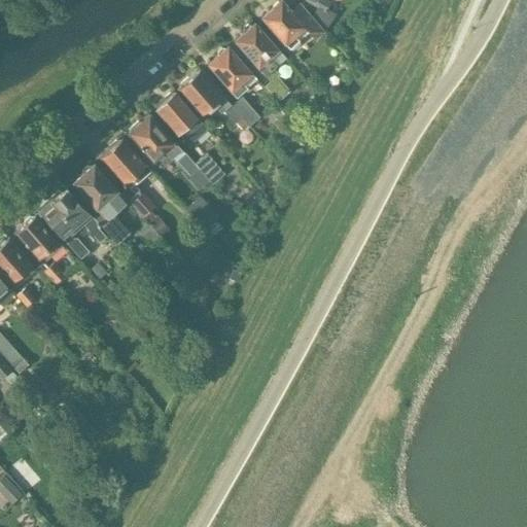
[(282,0),(278,0),(260,15),(284,42),(289,47),(299,39),(293,34),(304,25),(315,37),(323,30),(310,15),(299,2),(290,9),(282,0)]
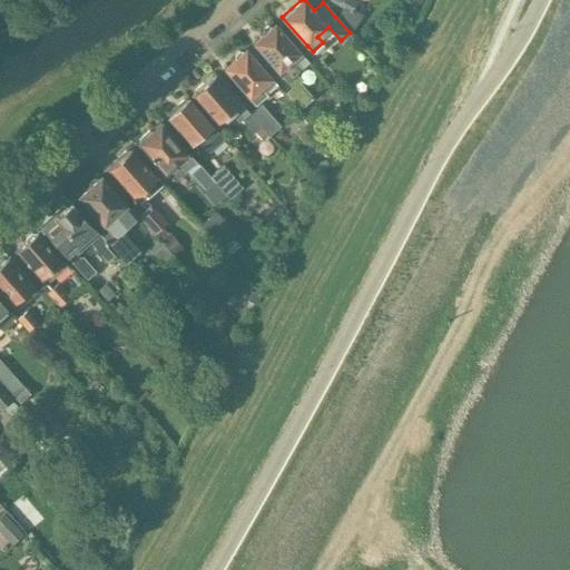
[(350,32),(362,15),(353,10),(359,1),(356,0),(330,0),(342,7),(335,17),(350,32)]
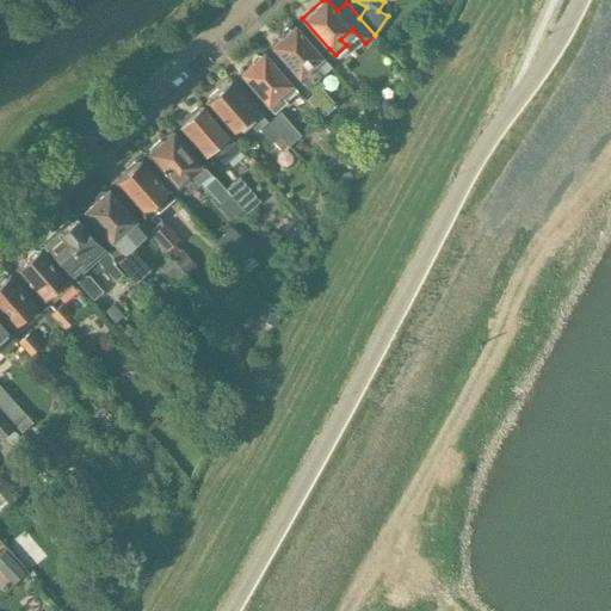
[(281,36),(271,44),(298,76),(298,78),(312,93),(306,99),(321,117),(335,105),(314,80),(320,76),(331,67),(321,56),(322,56),(295,24),(291,26),(287,26),(282,31),(281,36)]
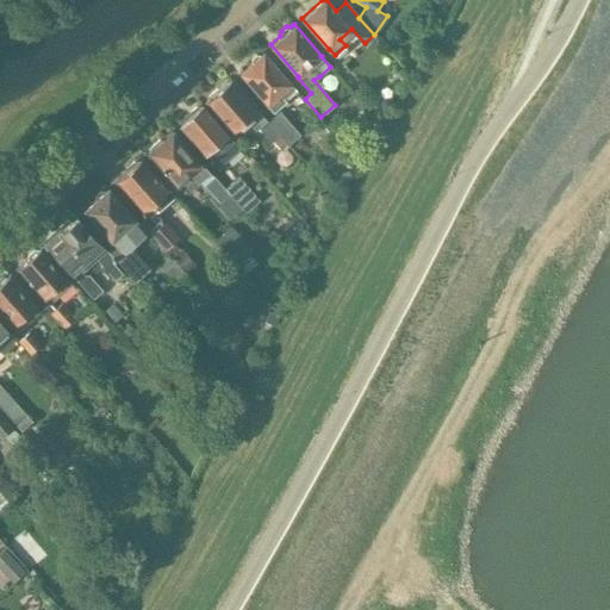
[(251,62),(240,72),(267,103),(273,111),(296,91),(290,83),(291,82),(263,51),(260,55),(255,55),(251,58),(251,62)]
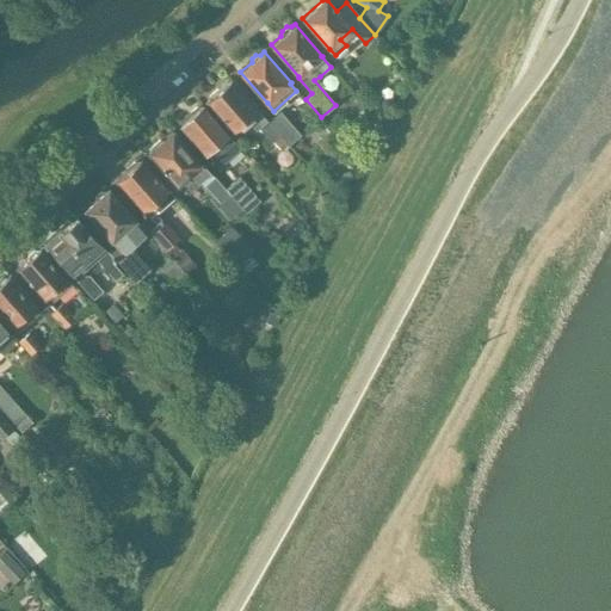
[(266,121),(257,110),(258,109),(248,98),(247,99),(230,80),(208,100),(234,130),(246,119),(255,130),(258,128),(266,121)]
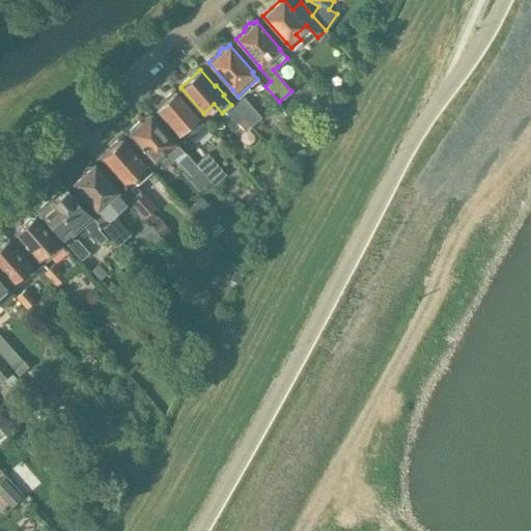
[(189,146),(208,129),(198,116),(198,115),(176,90),(156,108),(178,134),(189,146)]
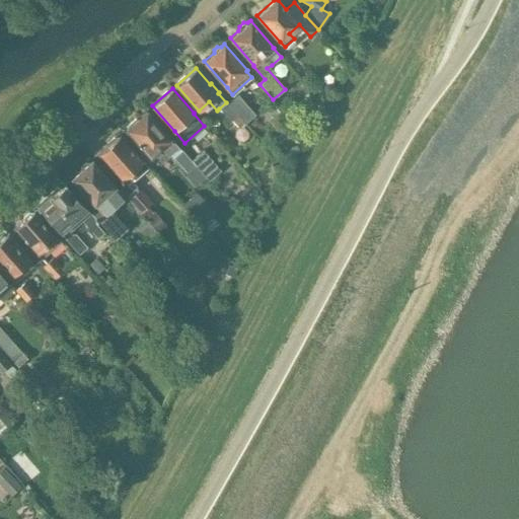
[(237,116),(242,121),(244,124),(254,115),(236,94),(228,101),(227,102),(237,116)]
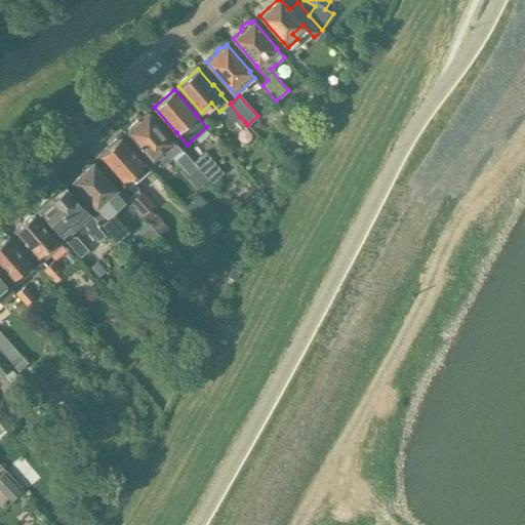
[(240,117),(230,104),(229,104),(221,110),(233,122),(234,121),(240,117)]
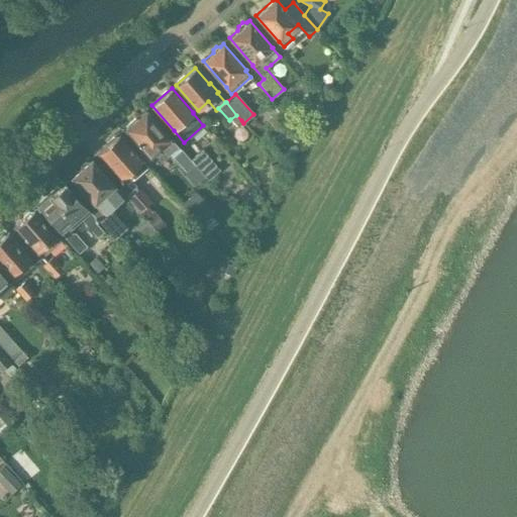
[(126,127),(126,128),(151,157),(157,163),(168,153),(177,145),(178,144),(172,138),(171,138),(146,110),(137,118),(135,118),(126,125),(126,127)]
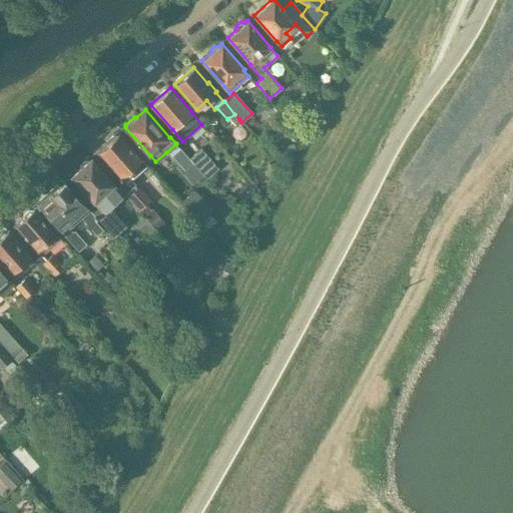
[(105,144),(98,150),(108,162),(106,163),(118,177),(122,182),(118,187),(123,194),(138,210),(145,204),(150,200),(138,186),(136,187),(133,185),(134,184),(131,179),(133,178),(131,176),(128,173),(126,170),(141,158),(129,144),(128,145),(117,134),(115,135),(112,135),(106,141),(105,144)]
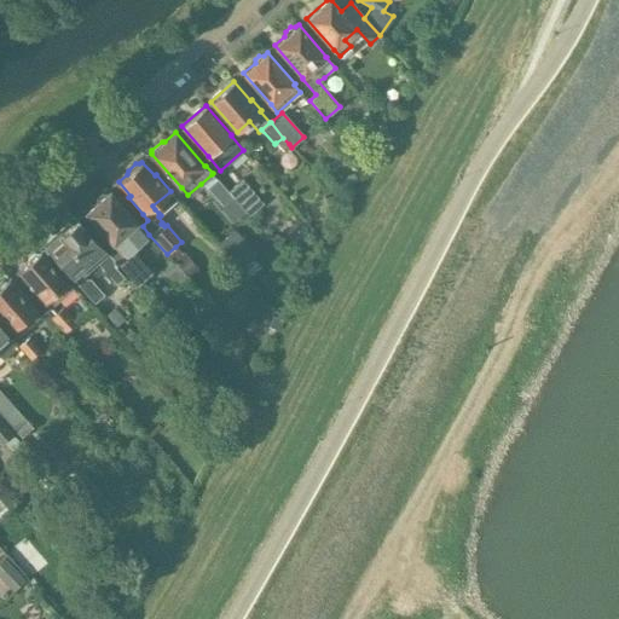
[(207,187),(223,207),(233,198),(227,191),(217,179),(207,187)]
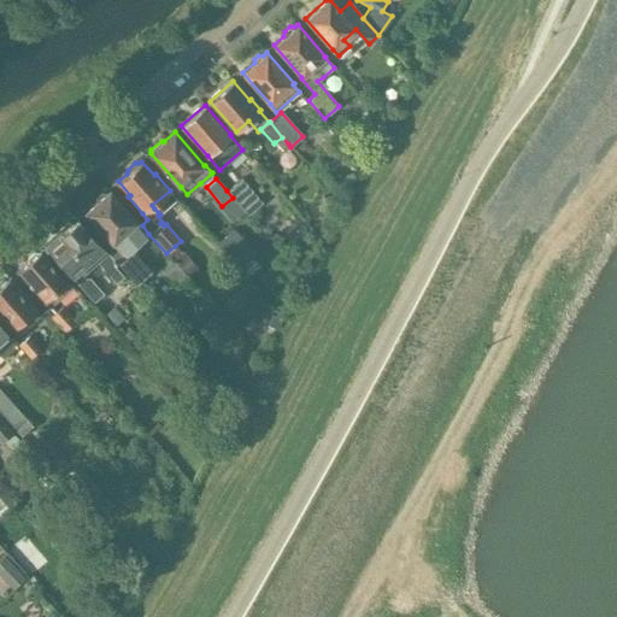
[(262,203),(241,178),(227,191),(233,198),(247,216),(262,203)]
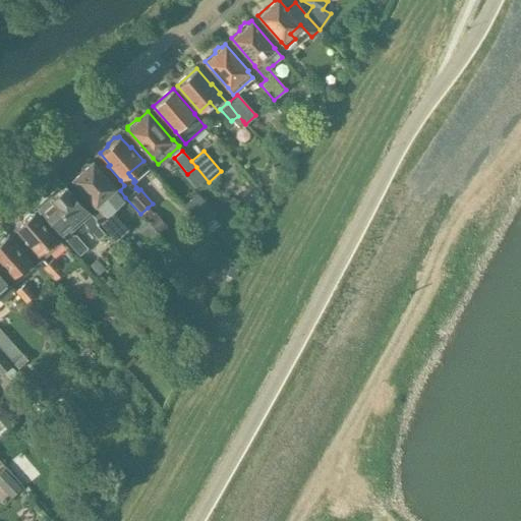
[(125,197),(119,190),(116,186),(92,160),(90,162),(87,162),(81,167),(80,170),(71,178),(95,205),(99,211),(94,215),(115,240),(119,236),(127,229),(115,215),(116,214),(112,209),(125,197)]
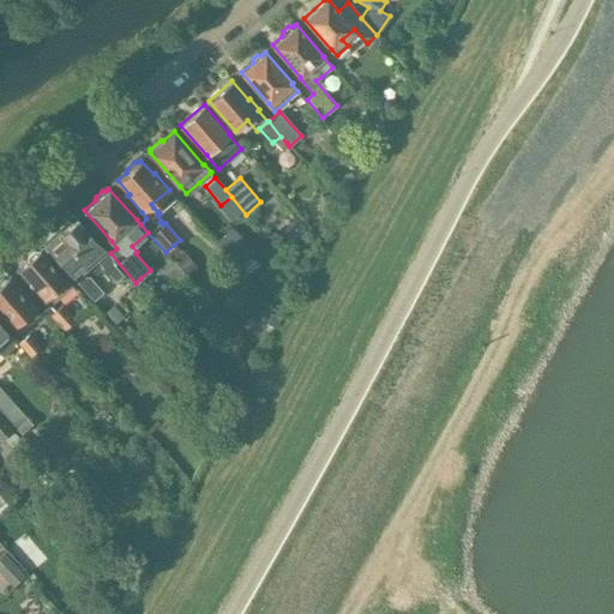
[(115,260),(77,216),(46,245),(74,277),(94,300),(102,292),(89,277),(82,276),(79,274),(96,259),(115,281),(122,275),(113,264),(115,260)]
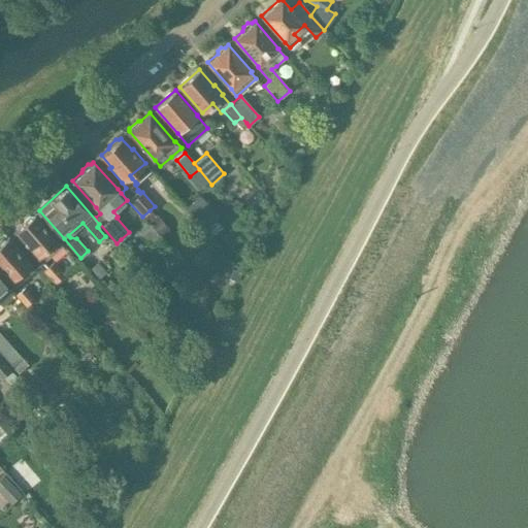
[(184,209),(201,230),(217,217),(199,196),(184,209)]
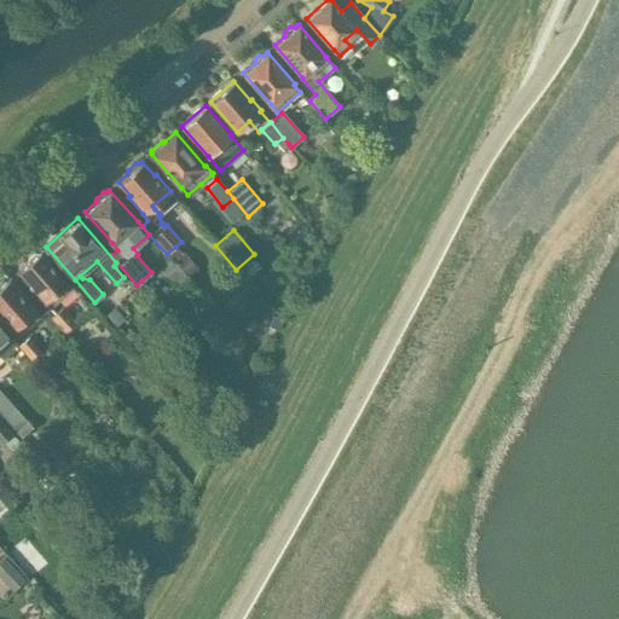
[(28,261),(17,271),(44,301),(50,308),(73,288),(68,282),(41,250),(39,253),(34,253),(28,258),(28,261)]
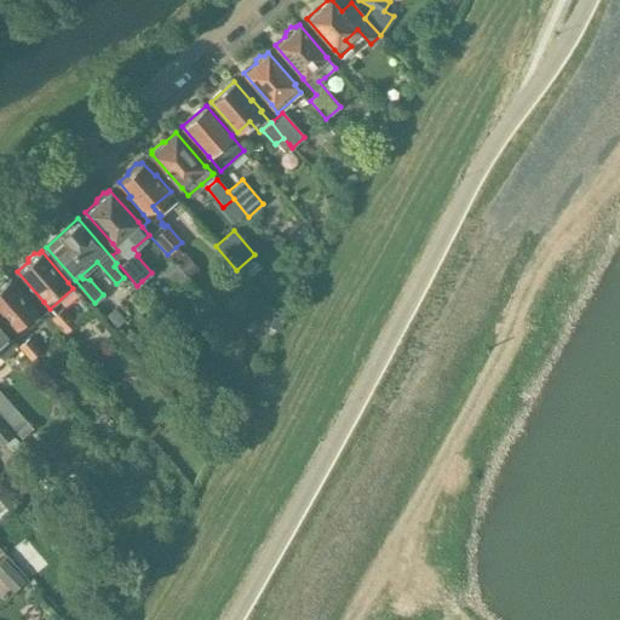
[(0,316),(12,329),(18,336),(40,316),(34,310),(35,310),(9,279),(5,281),(1,281),(0,282),(0,316)]
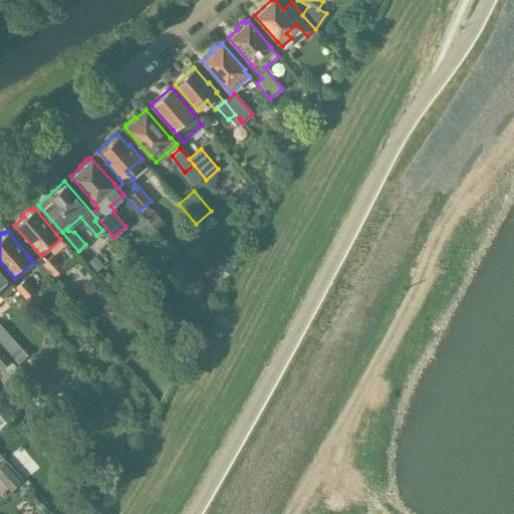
[(52,254),(42,262),(52,275),(62,267),(52,254)]
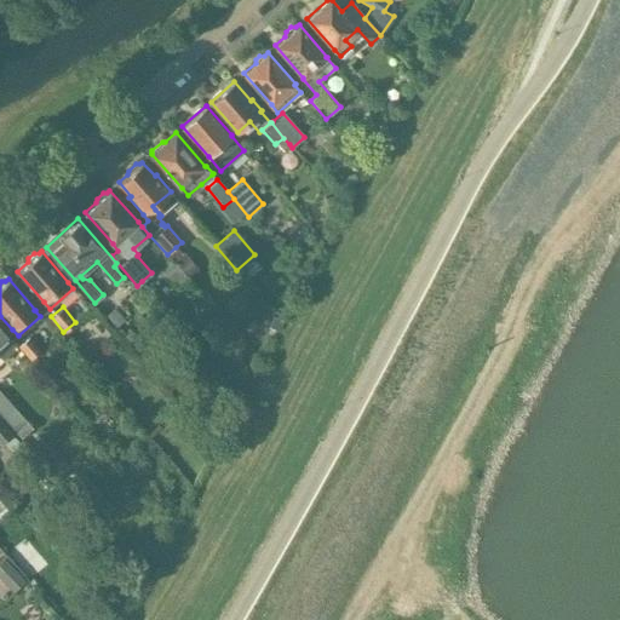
[(0,325),(0,352),(13,342),(6,334),(7,333),(0,325)]
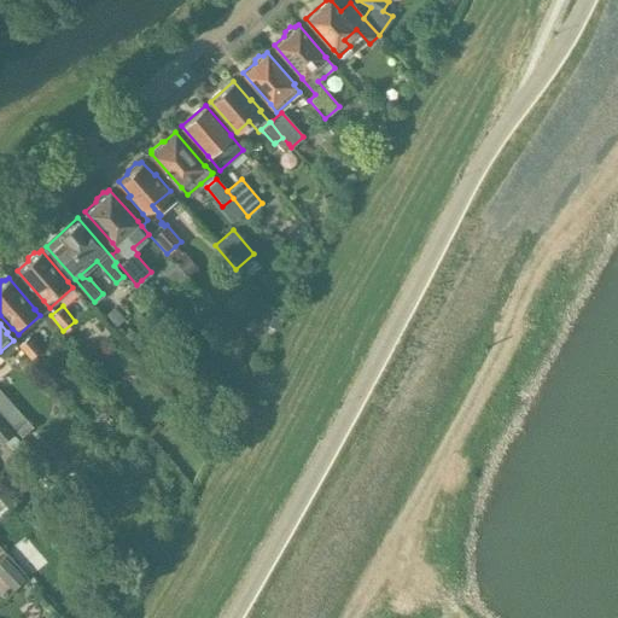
[(29,337),(18,344),(30,359),(40,350),(29,337)]
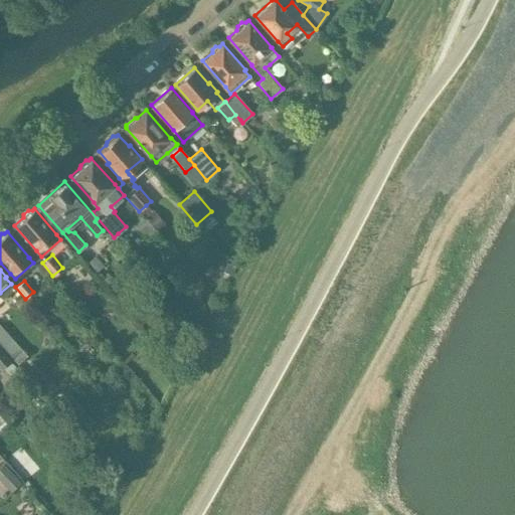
[(0,343),(19,365),(29,357),(0,324),(0,343)]
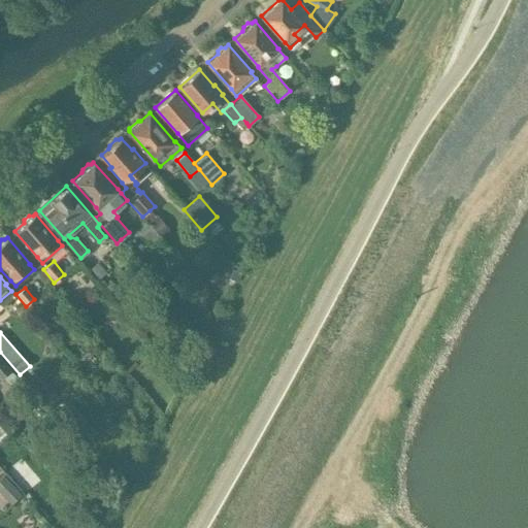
[(0,378),(10,369),(0,357),(0,378)]
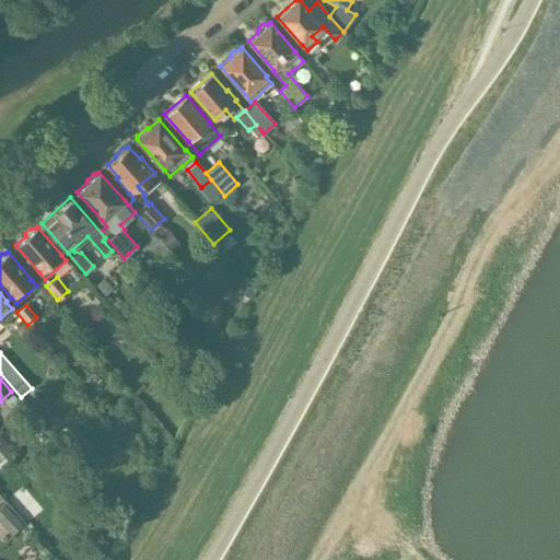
[(35,401),(28,407),(54,434),(60,428),(35,401)]
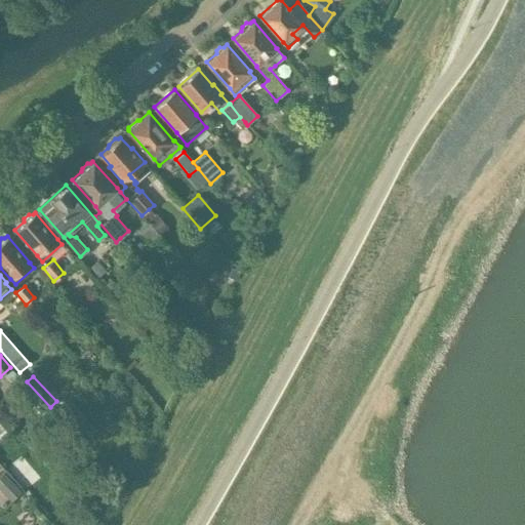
[(39,400),(31,408),(39,416),(47,409),(39,400)]
